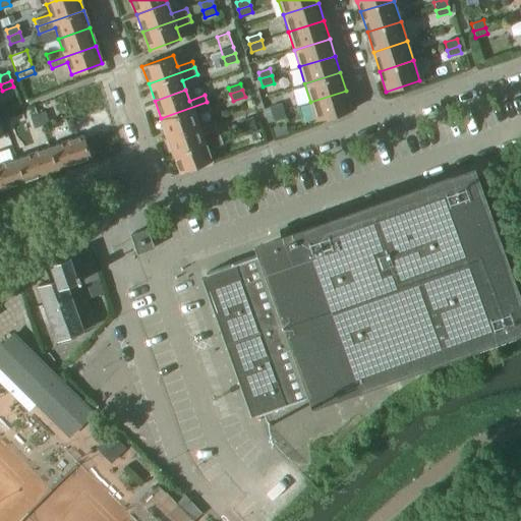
[(346,91),(310,102),(316,121),(351,110),(346,91)]
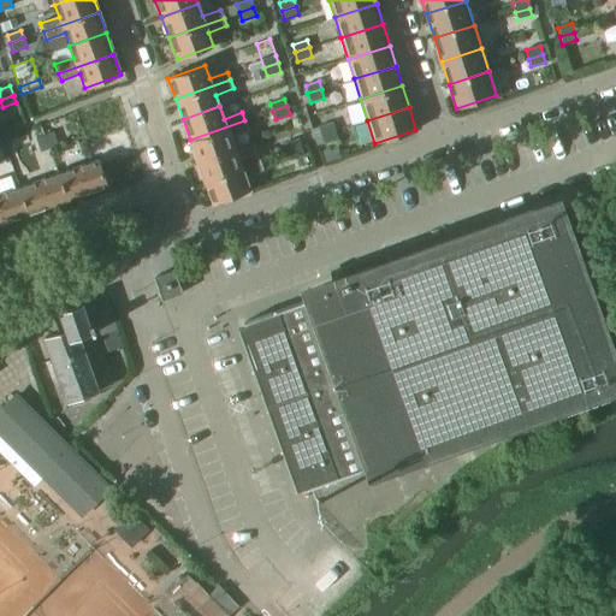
[(244,120),(190,140),(197,160),(234,148),(230,136),(248,129),(244,120)]
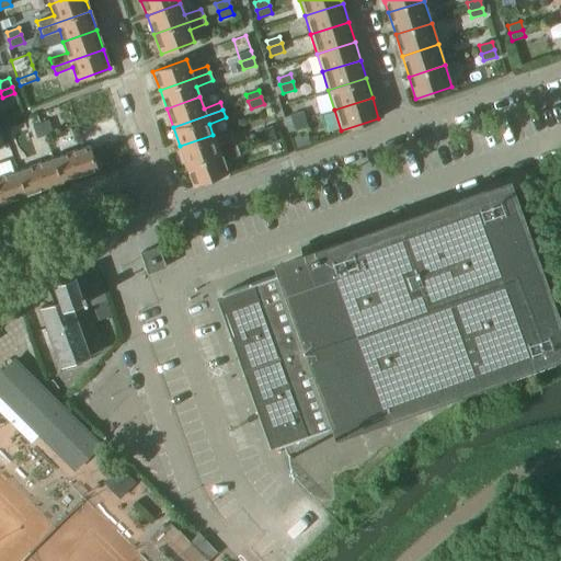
[(302,112),(289,115),(292,123),(305,118),(302,112)]
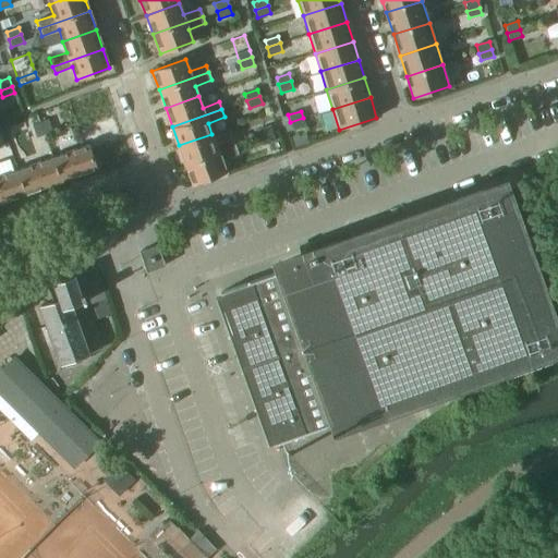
[(29,118),(36,137),(45,134),(40,122),(39,122),(36,114),(29,118)]
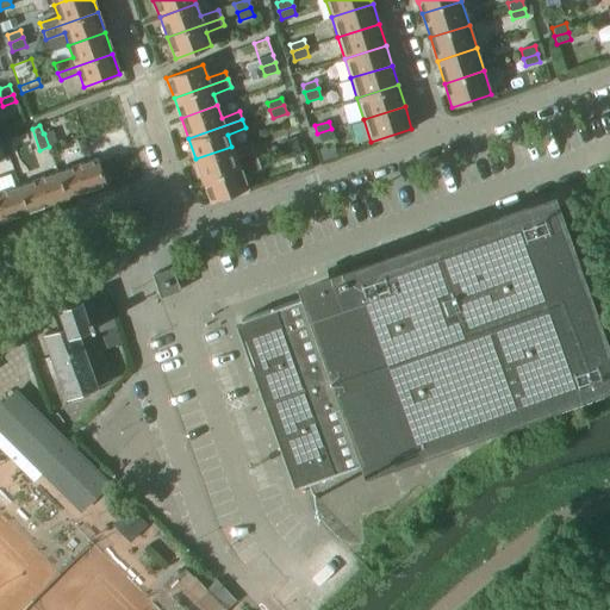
[(331,129),(317,134),(321,142),(334,138),(331,129)]
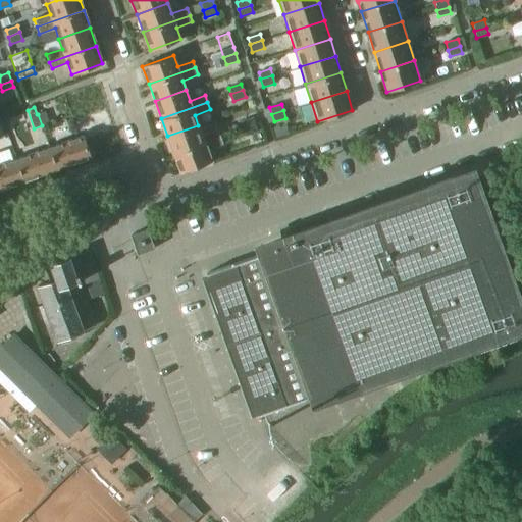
[(44,112),(38,114),(42,125),(48,123),(44,112)]
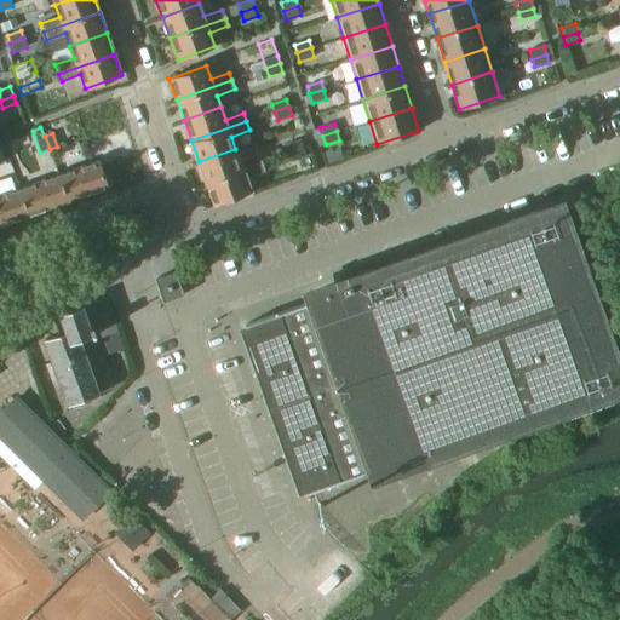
[(286,145),(288,153),(303,148),(299,139),(286,145)]
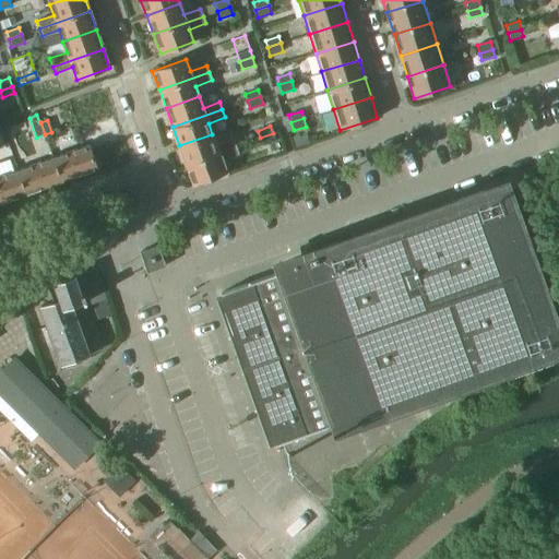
[(273,133),(260,138),(263,145),(275,141),(273,133)]
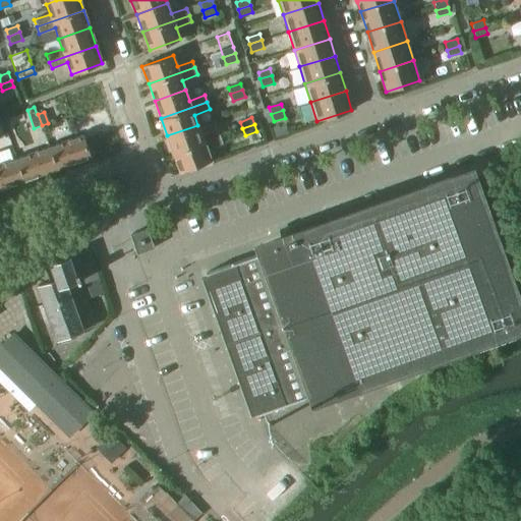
[(197,125),(167,135),(173,153),(220,136),(217,129),(201,135),(197,125)]
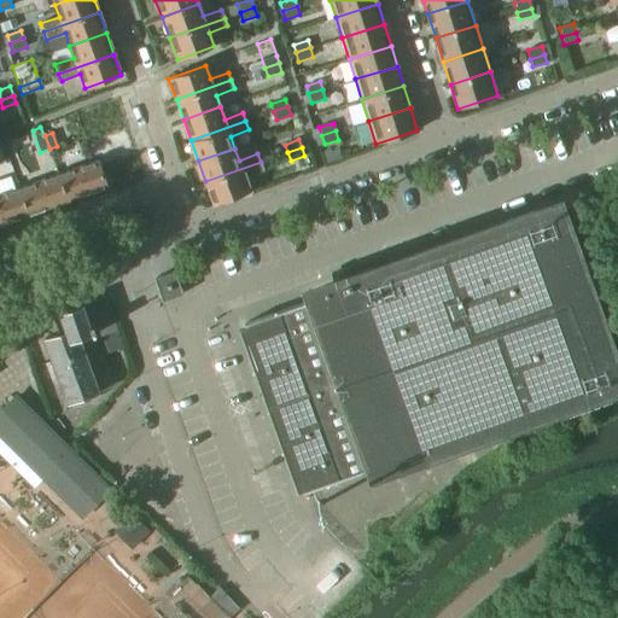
[(93,162),(58,174),(66,199),(106,186),(100,168),(98,161),(93,162)]
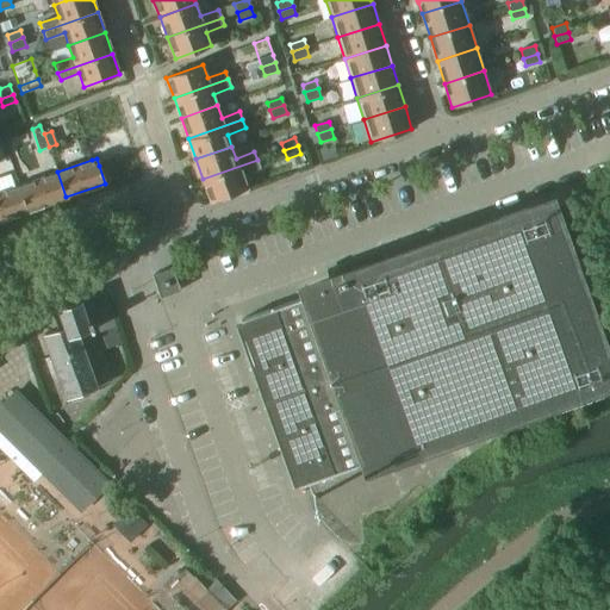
[(257,160),(203,179),(211,201),(247,188),(242,175),(260,168),(257,160)]
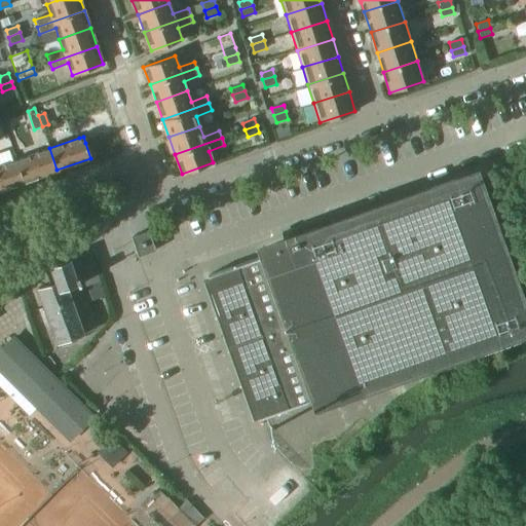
[(49,148),(16,160),(25,182),(57,170),(49,148)]
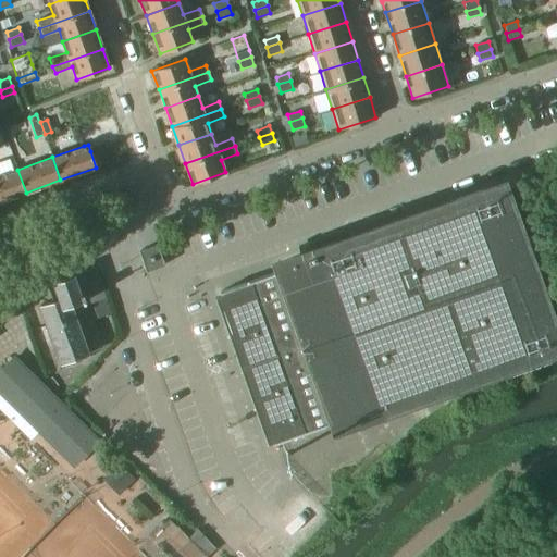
[(17,170),(0,175),(0,201),(26,193),(17,170)]
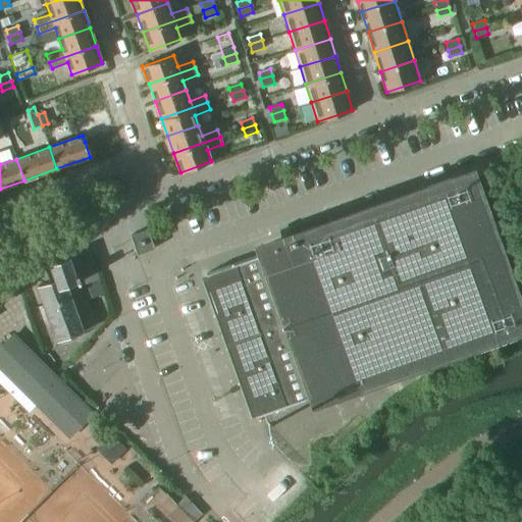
[(499,267),(467,180),(297,242),(295,238),(288,240),(289,244),(206,273),(257,415),(518,322),(507,291),(521,284),(521,270),(518,260),(499,267)]
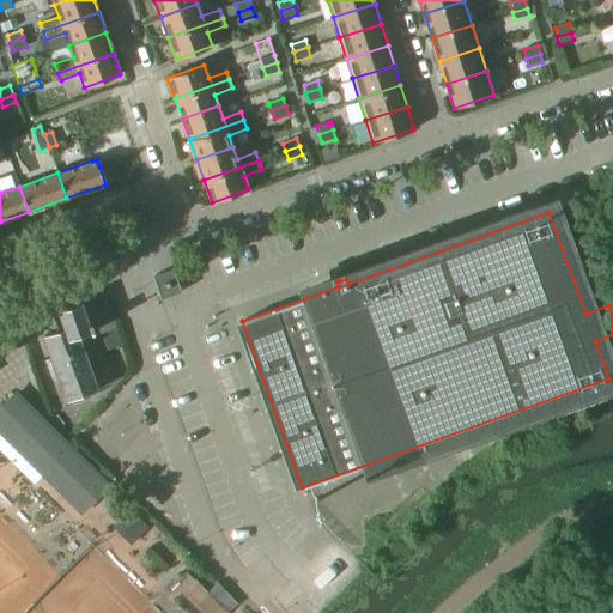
[(173,269),(152,277),(161,298),(181,291),(173,269)]
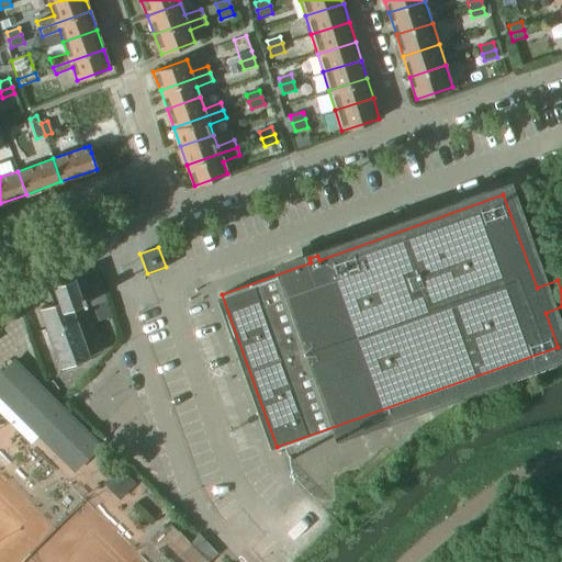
[(88,357),(70,307),(82,303),(74,278),(65,280),(64,276),(45,282),(53,303),(40,307),(63,371),(83,364),(81,359),(88,357)]
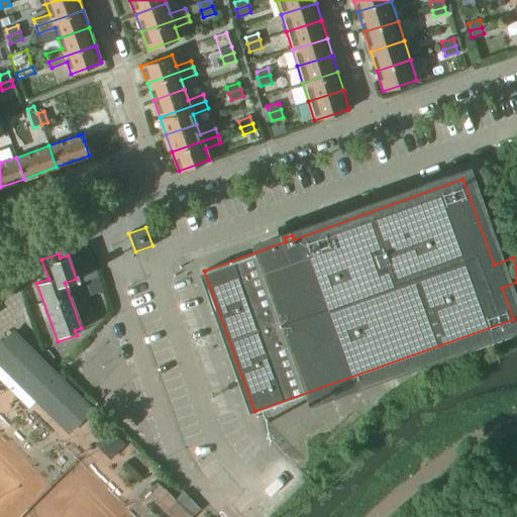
[(98,277),(81,283),(86,297),(102,290),(98,277)]
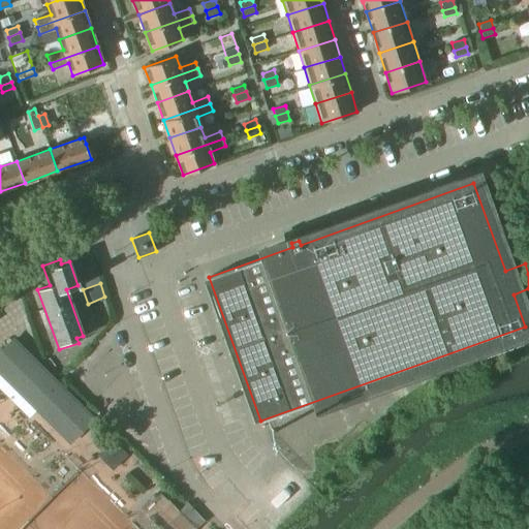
[(13,340),(0,352),(0,372),(37,409),(69,441),(93,418),(13,340)]
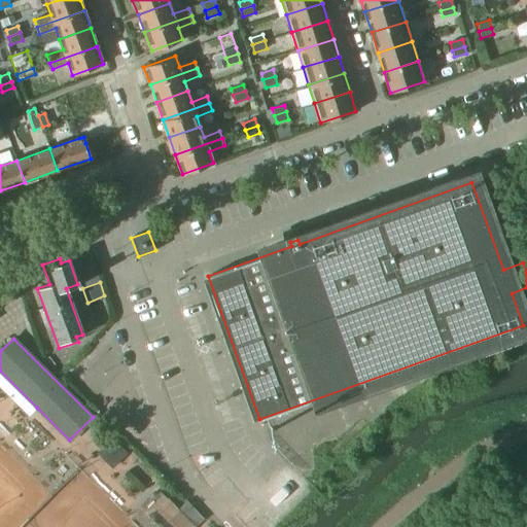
[(0,388),(28,417),(35,410),(0,374),(0,388)]
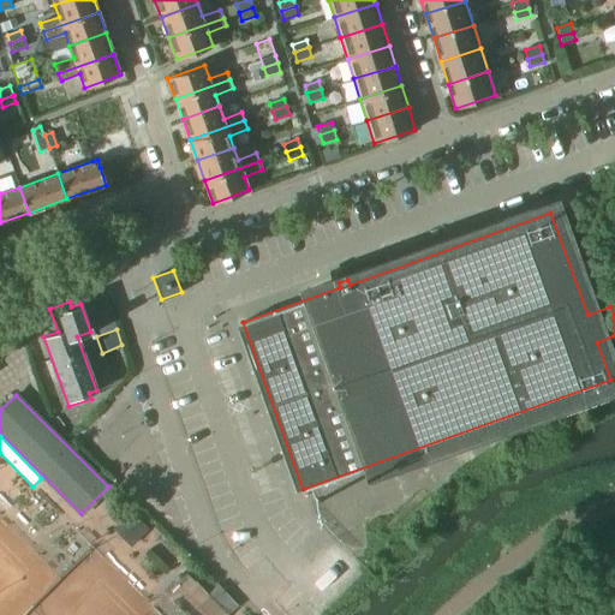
[(12,467),(1,479),(15,491),(25,479),(12,467)]
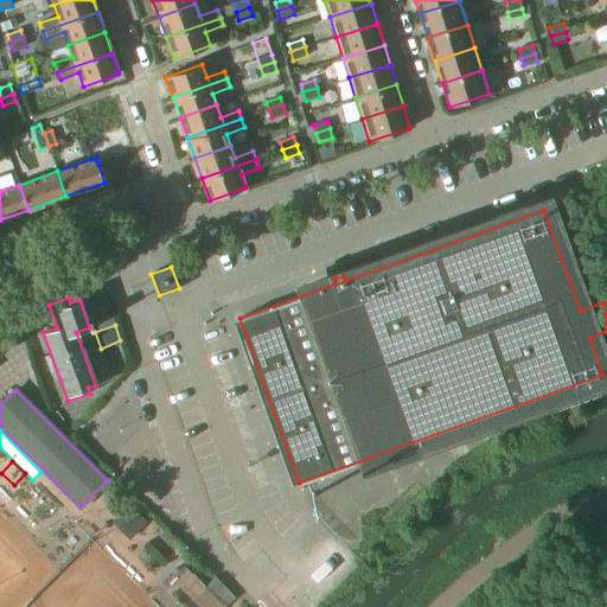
[(128,505),(112,522),(129,540),(146,523),(128,505)]
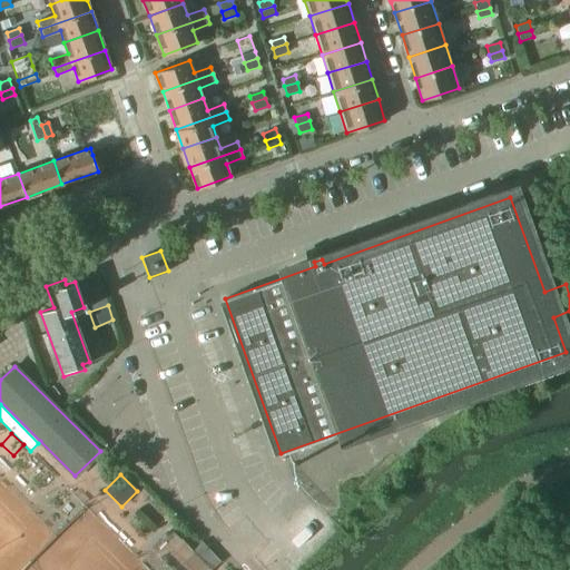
[(193,551),(212,569),(219,561),(202,542),(193,551)]
